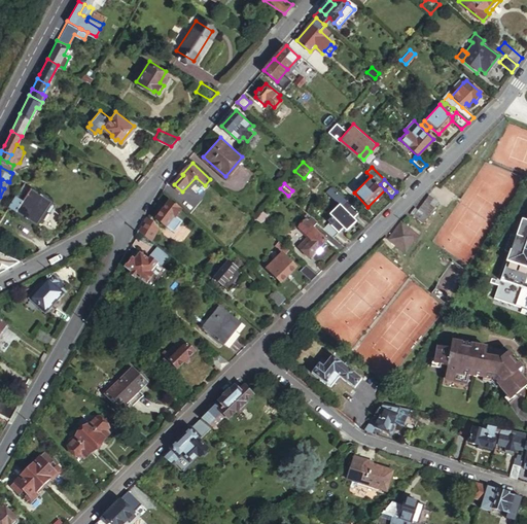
[(28,189),(22,185),(20,189),(9,204),(38,222),(47,208),(49,209),(53,208),(55,205),(54,201),(51,200),(54,199),(31,184),(28,189)]
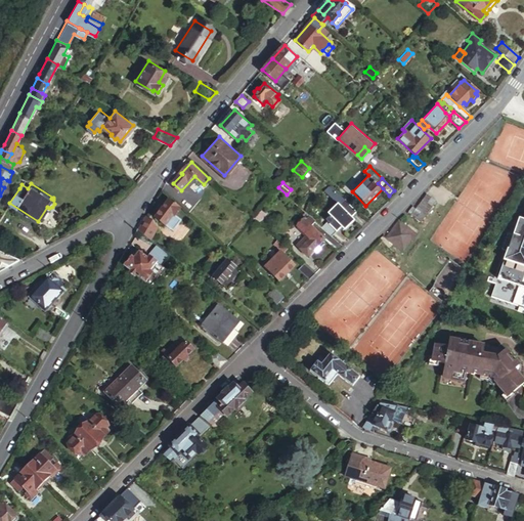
[(319,225),(330,234),(340,223),(343,225),(349,219),(347,216),(353,210),(324,183),(319,189),(335,203),(326,211),(330,214),(319,225)]
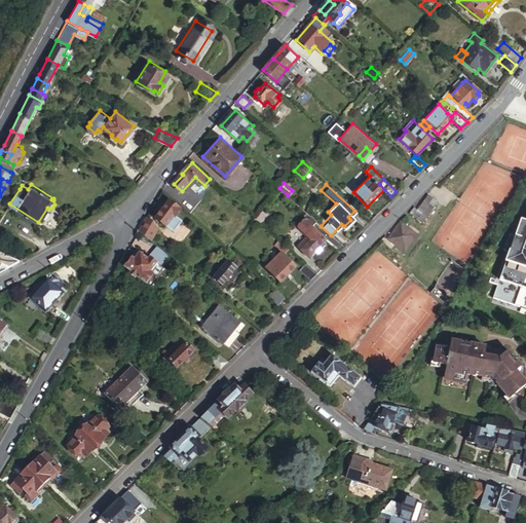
[(437,200),(428,194),(418,208),(415,206),(409,212),(420,221),(437,200)]
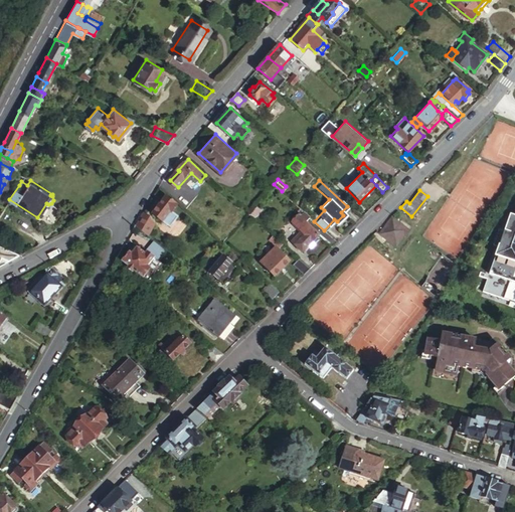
[(177,204),(164,197),(153,216),(164,222),(170,212),(172,212),(177,204)]
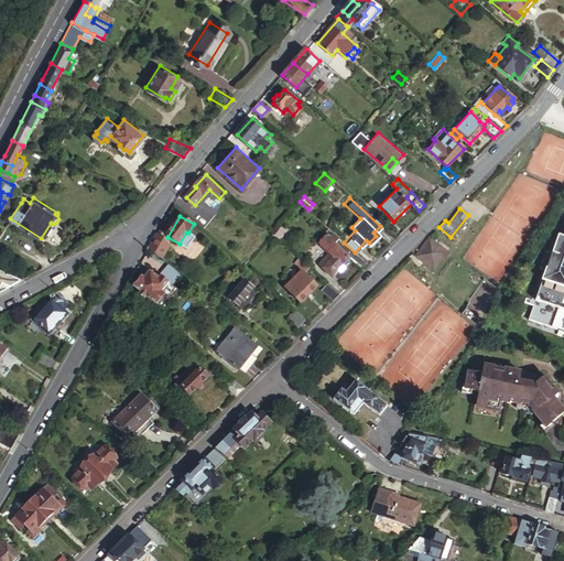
[(285,228),(279,223),(273,229),(279,233),(280,234),(285,228)]
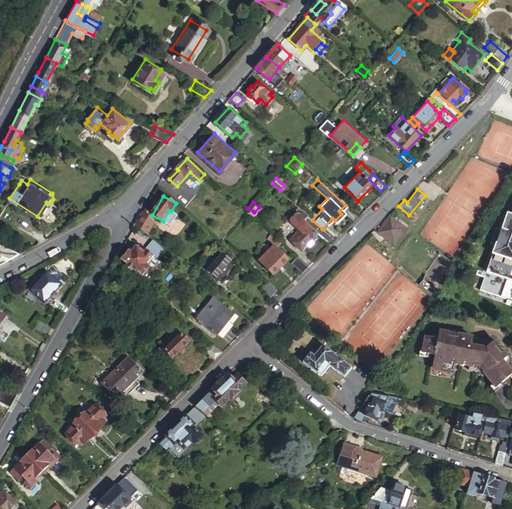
[(245,211),(241,207),(233,215),(238,219),(245,211)]
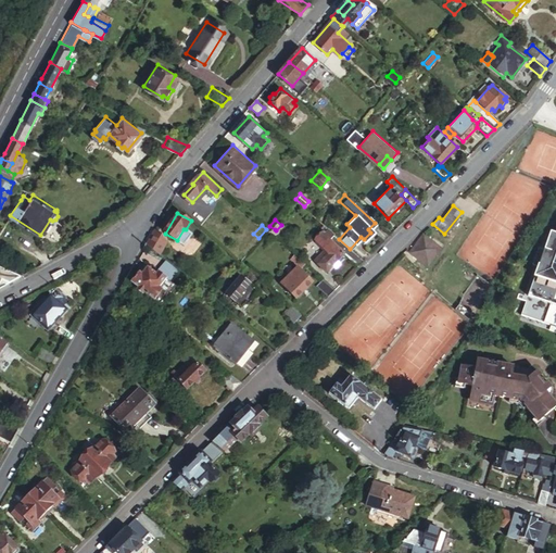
[(333,235),(327,228),(323,234),(325,236),(318,243),(324,248),(314,259),(326,271),(343,253),(329,239),(333,235)]
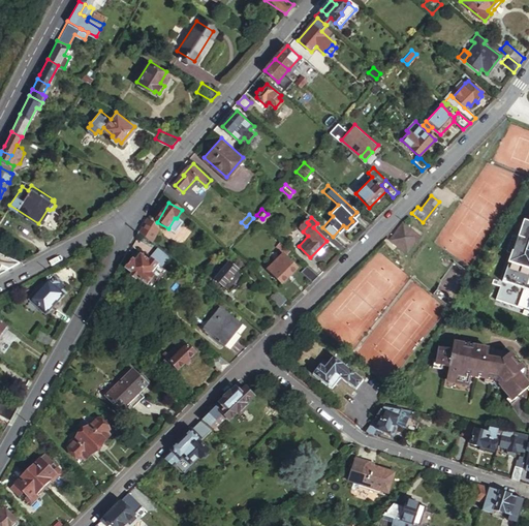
[(528,218),(528,221),(523,219),(502,279),(493,276),(492,281),(500,284),(495,297),(528,308),(528,218)]
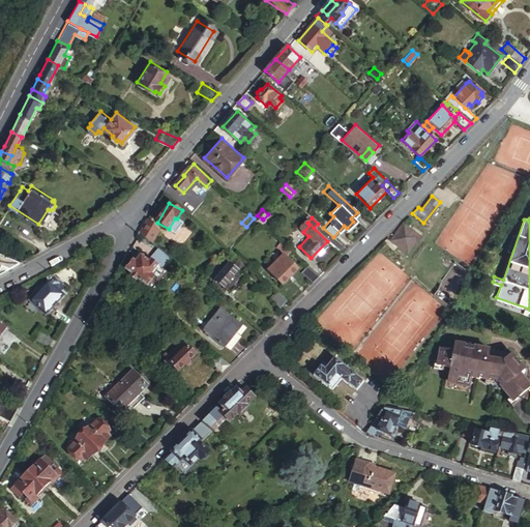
[(403,249),(415,233),(402,223),(389,239),(403,249)]
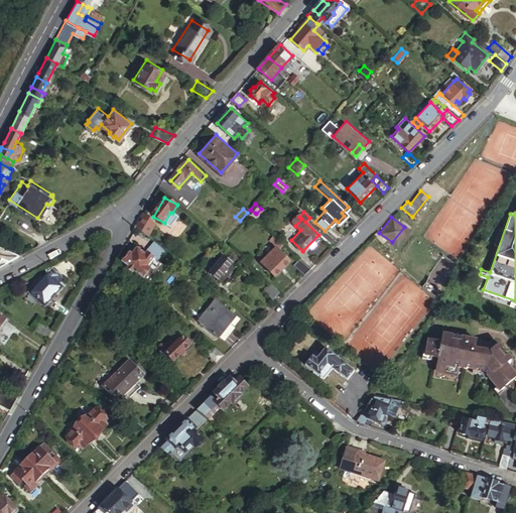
[(141,218),(137,226),(147,234),(152,228),(141,218)]
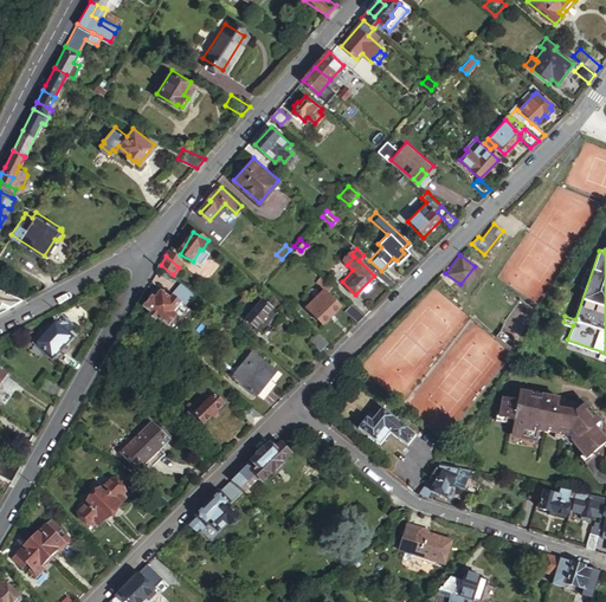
[(479,270),(475,266),(461,284),(465,289),(479,270)]
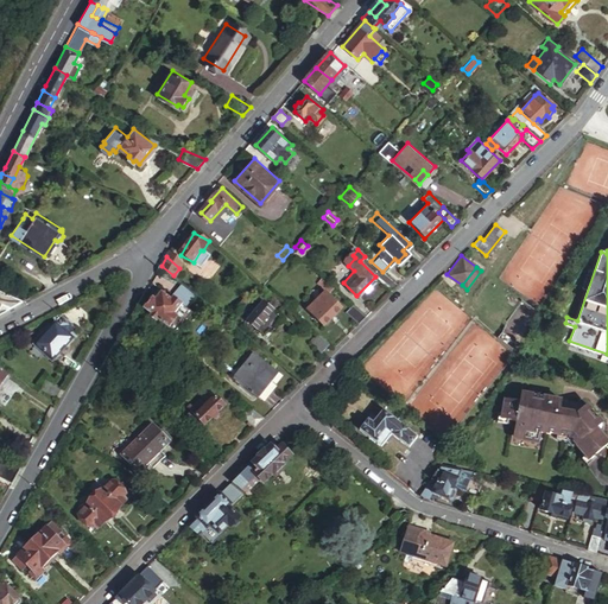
[(390,291),(397,284),(384,273),(379,279),(390,291)]
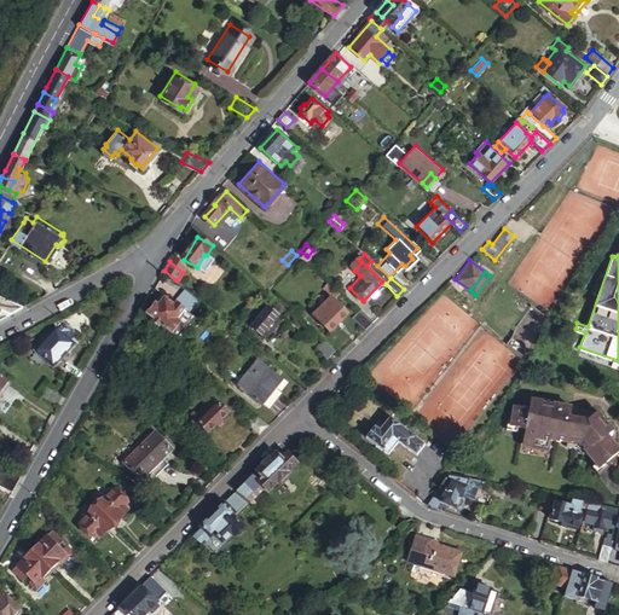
[(339,293),(327,282),(317,293),(324,300),(307,319),(325,336),(347,313),(333,300),(339,293)]
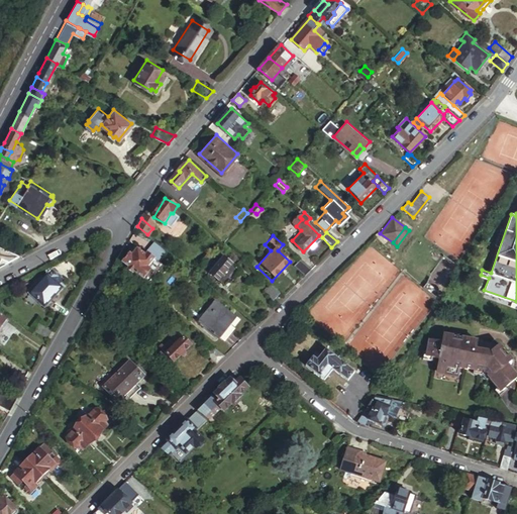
[(166,250),(154,241),(147,249),(159,259),(166,250)]
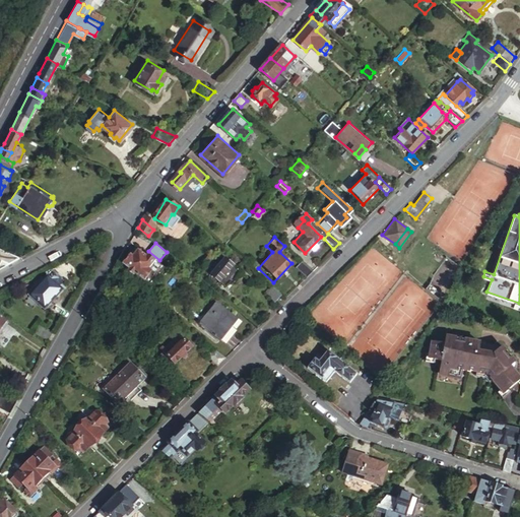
[(152,267),(159,260),(148,251),(144,248),(144,245),(141,245),(141,248),(135,255),(132,252),(124,262),(131,268),(130,269),(135,274),(137,272),(145,279),(154,269),(152,267)]
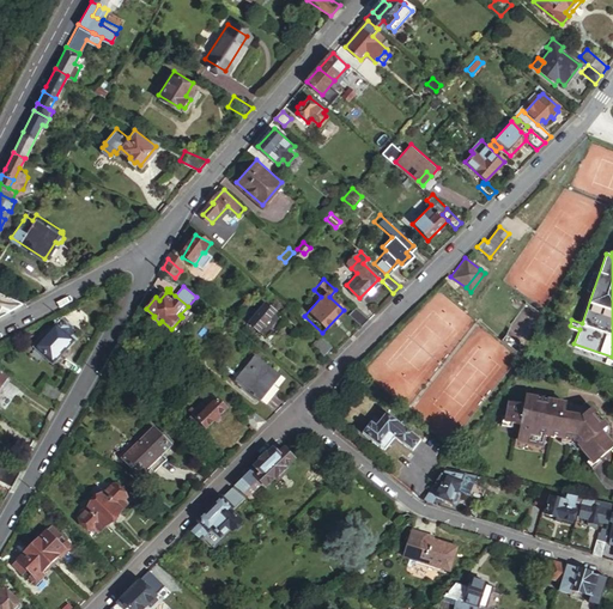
[(0,309),(1,305),(11,310),(26,302),(0,290),(0,309)]
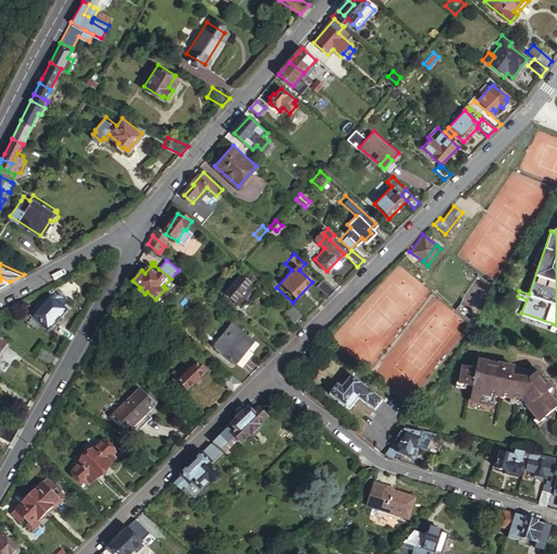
[(463,296),(475,304),(491,281),(478,273),(463,296)]
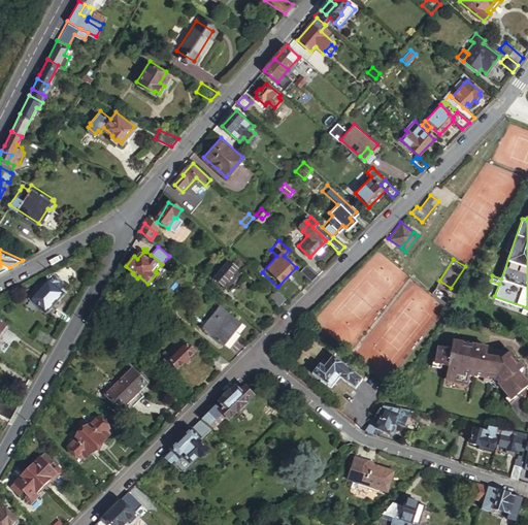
[(208,269),(213,263),(209,260),(204,266),(208,269)]
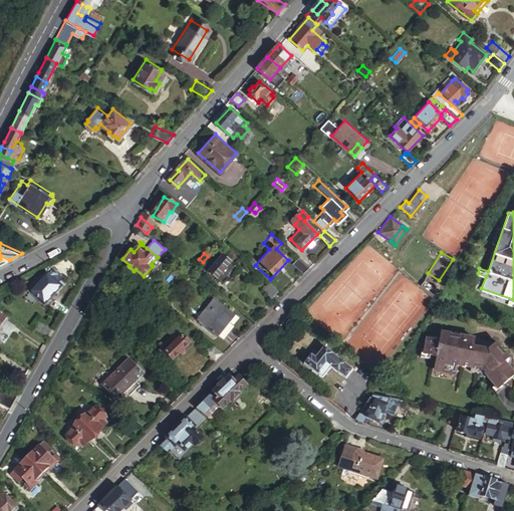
[(212,260),(208,256),(203,262),(200,265),(220,283),(223,280),(225,282),(237,269),(221,255),(217,259),(215,257),(212,260)]
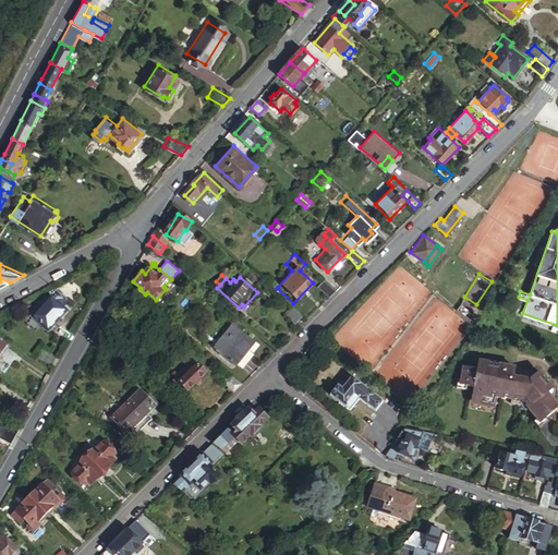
[(327,297),(334,290),(324,280),(317,287),(327,297)]
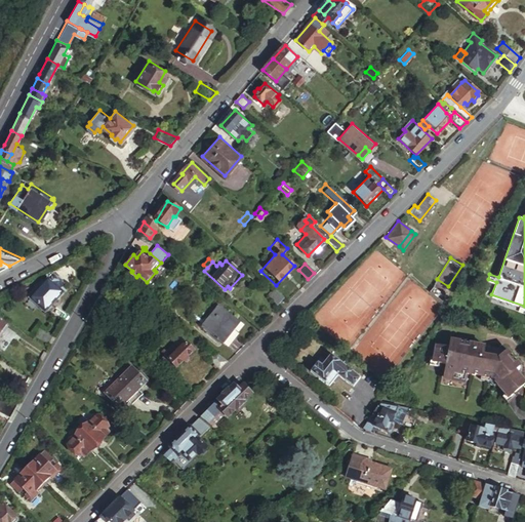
[(54,278),(49,273),(29,295),(43,309),(61,289),(55,286),(58,284),(52,279),(54,278)]
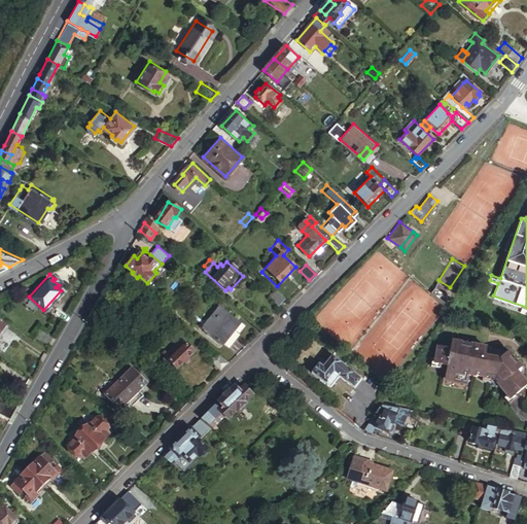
[(451,291),(438,281),(434,286),(447,297),(451,291)]
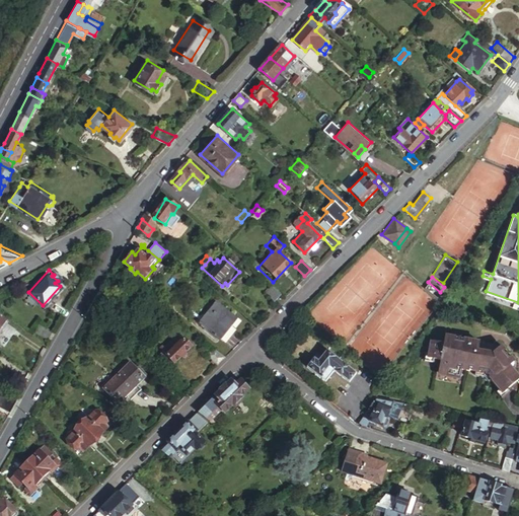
[(273,300),(279,293),(270,285),(263,291),(273,300)]
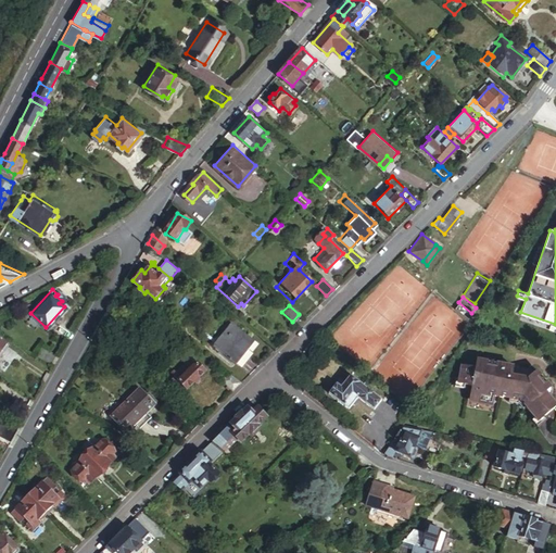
[(247,337),(229,322),(211,344),(228,360),(247,337)]
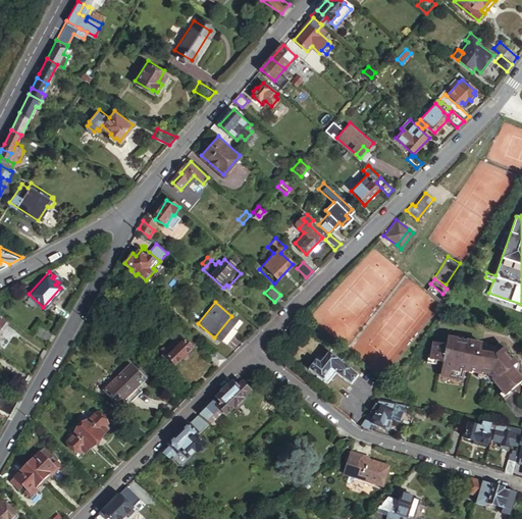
[(50,331),(36,323),(31,331),(46,340),(50,331)]
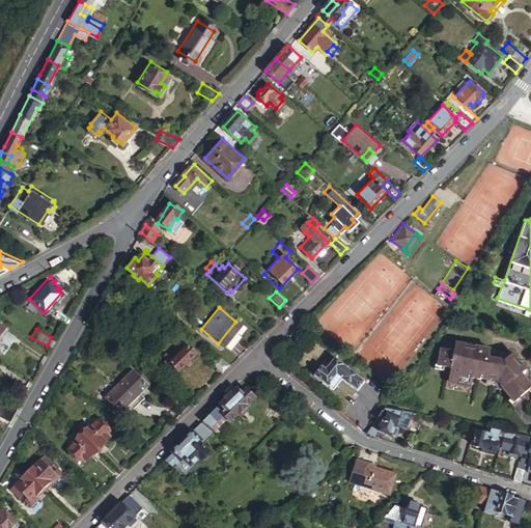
[(194,351),(180,338),(167,354),(166,352),(162,356),(164,358),(160,362),(166,367),(170,363),(177,369),(194,351)]
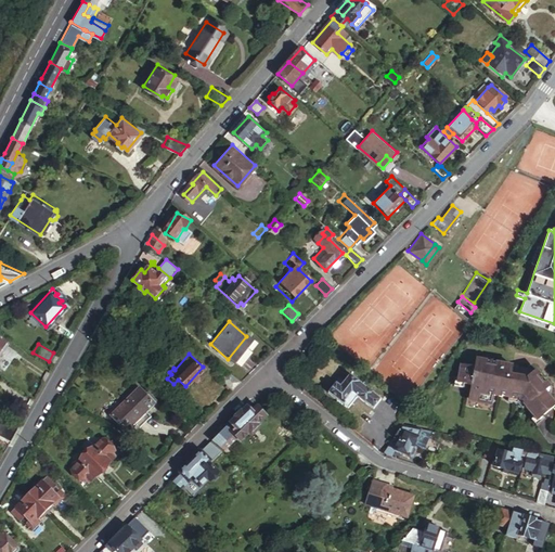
[(537,371),(474,359),(473,369),(459,366),(455,384),(468,386),(466,399),(481,402),(486,397),(487,394),(517,400),(534,421),(554,403),(554,402),(545,392),(551,387),(537,371)]
